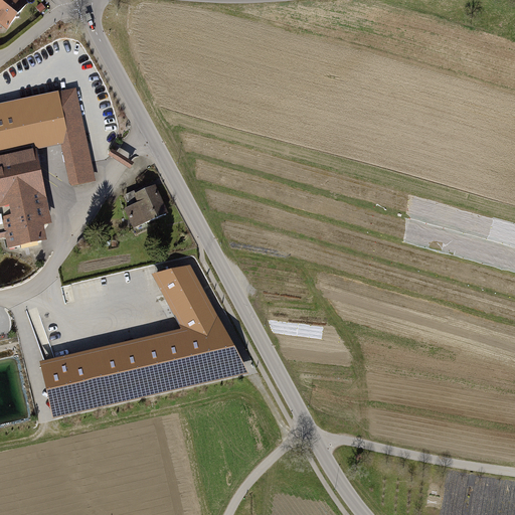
[(28,3),(24,0),(9,0),(0,12),(0,24),(7,30),(28,3)]
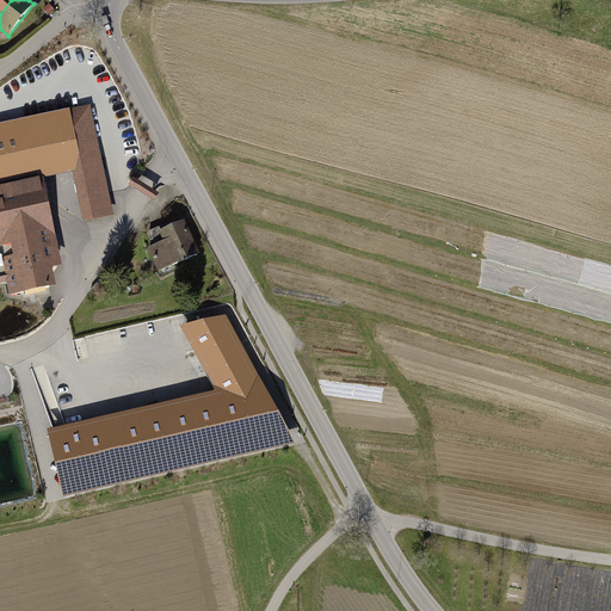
[(0,0),(0,14),(11,0),(0,0)]
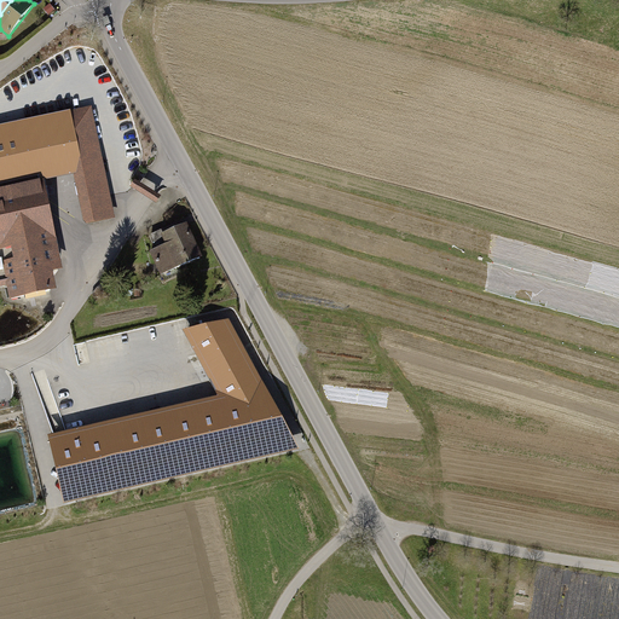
[(56,11),(51,5),(44,10),(48,16),(56,11)]
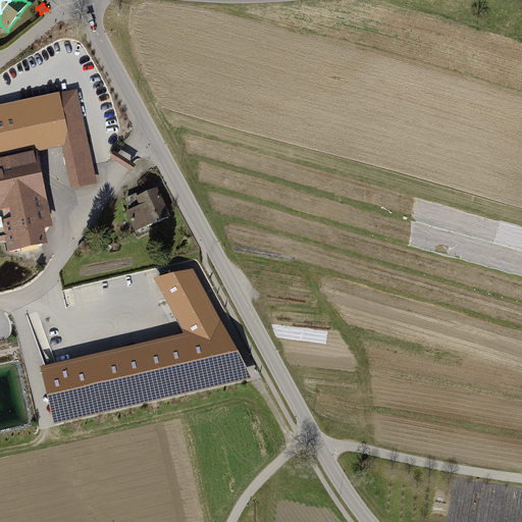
[(72,189),(97,184),(77,89),(0,105),(0,210),(8,208),(10,217),(1,220),(4,236),(5,238),(4,238),(5,241),(7,253),(47,244),(44,228),(52,226),(36,149),(0,156),(0,134),(31,127),(55,122),(67,184),(72,189)]
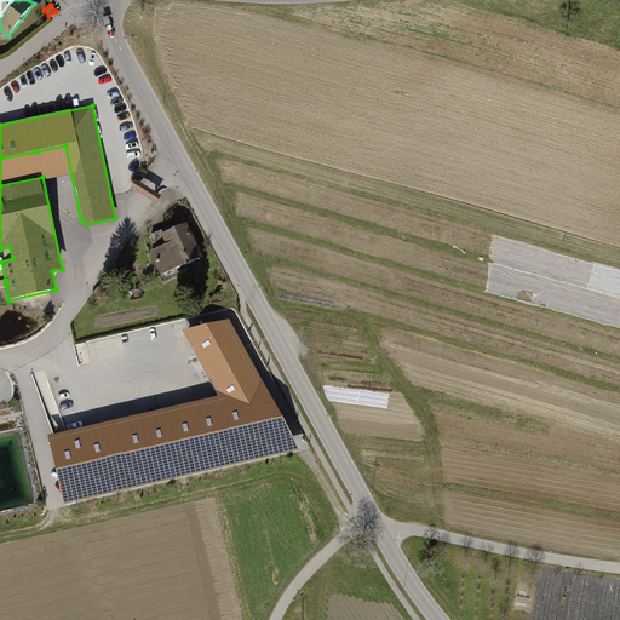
[(0,185),(42,177),(36,151),(0,159),(0,185)]
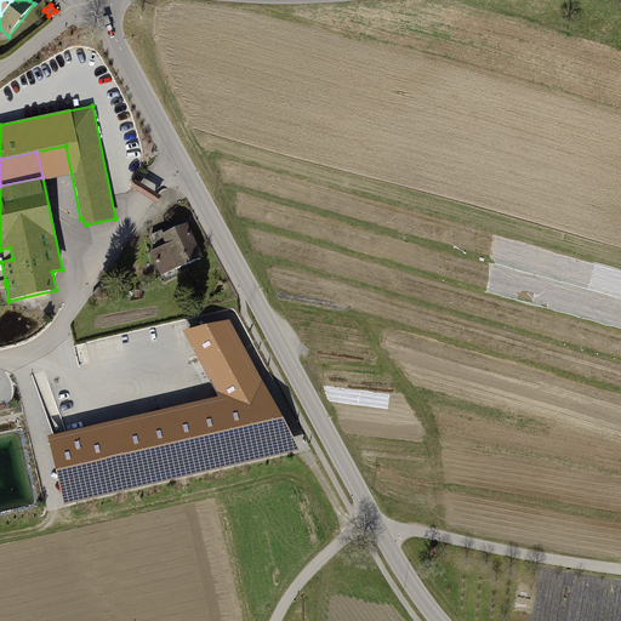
[(161,197),(135,180),(130,187),(157,204),(161,197)]
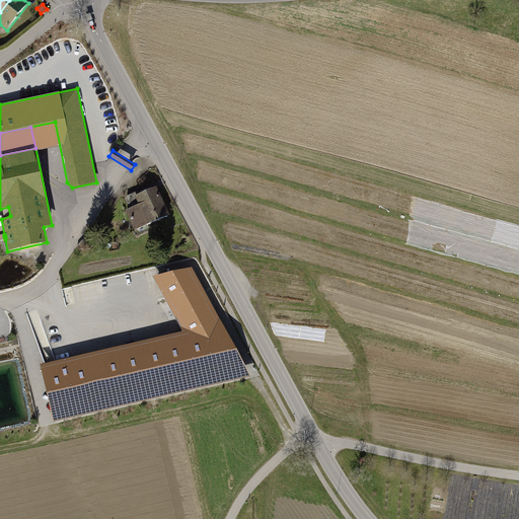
[(134,231),(170,215),(156,187),(135,196),(138,204),(125,211),(134,231)]
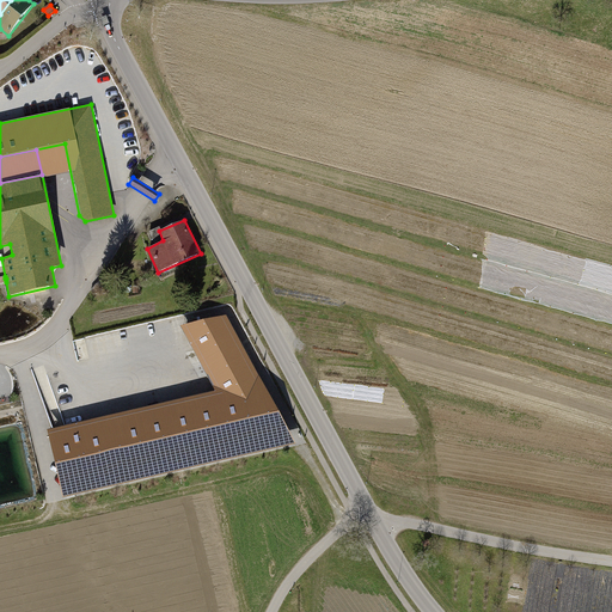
[(215,391),(47,430),(63,499),(295,444),(226,314),(181,326),(215,391)]
